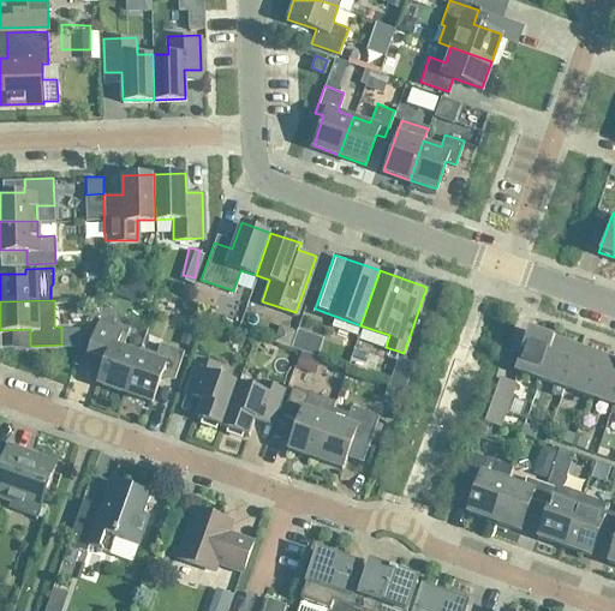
[(89,347),(82,367),(100,373),(97,381),(125,390),(138,352),(139,348),(124,342),(129,325),(100,316),(89,347)]
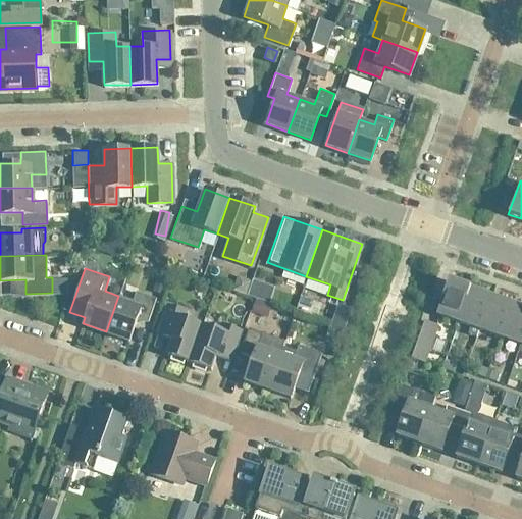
[(458,320),(469,287),(449,278),(436,313),(458,320)]
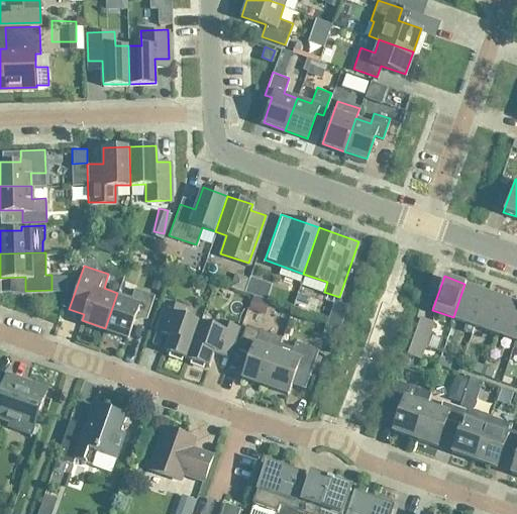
[(464,284),(453,317),(466,321),(462,328),(472,331),(474,324),(486,291),(464,284)]
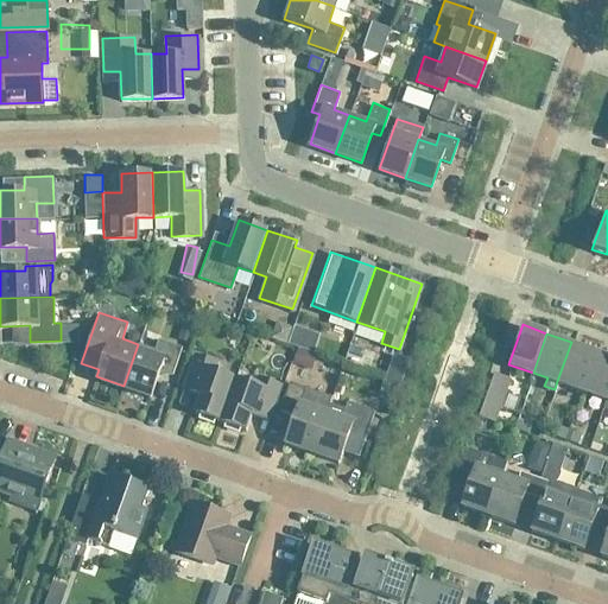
[(137,348),(124,386),(150,395),(159,368),(172,373),(182,345),(158,337),(154,347),(139,341),(138,344),(137,348)]
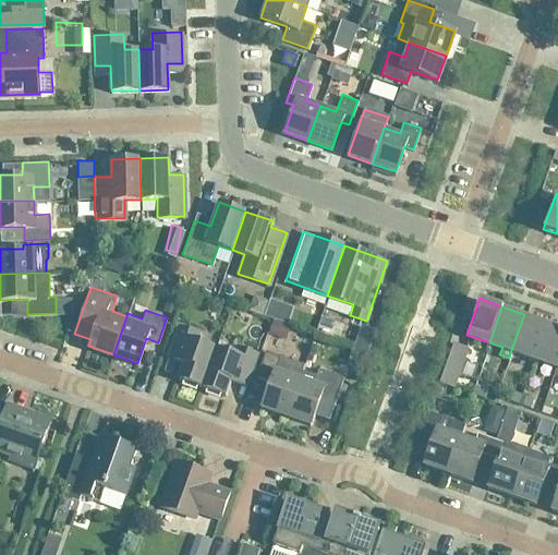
[(524,314),(511,350),(533,358),(546,322),(524,314)]
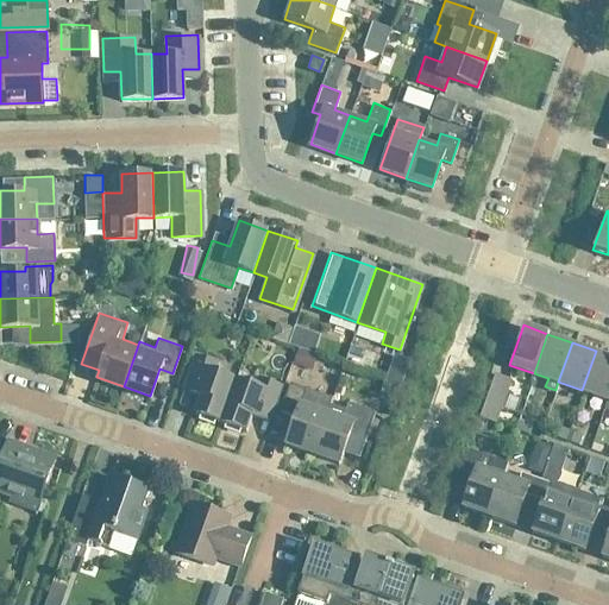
[(608,355),(596,351),(582,390),(607,399),(608,391),(608,355)]
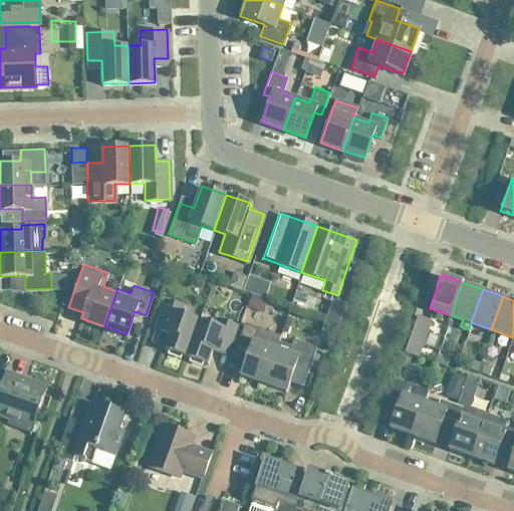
[(186,355),(198,319),(182,313),(184,305),(164,298),(154,327),(170,333),(164,347),(186,355)]
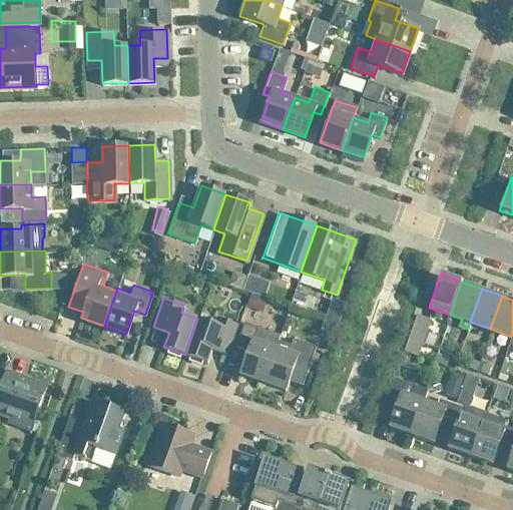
[(417,313),(404,350),(418,355),(431,319),(417,313)]
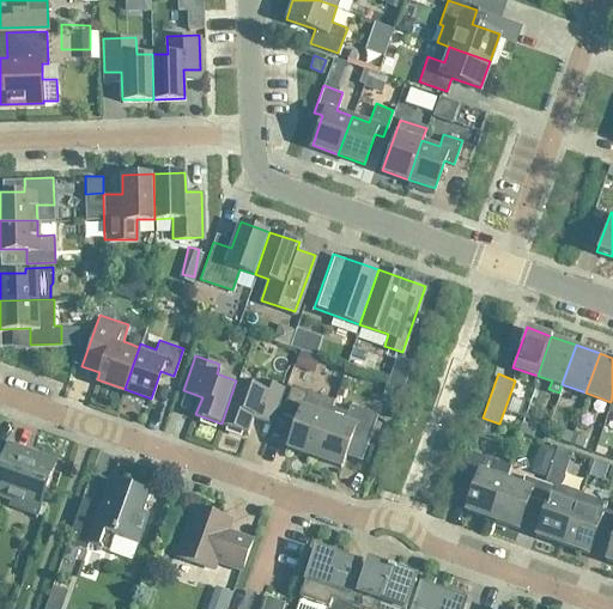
[(256,388),(236,381),(222,424),(247,432),(253,414),(271,421),(283,387),(260,378),(256,388)]
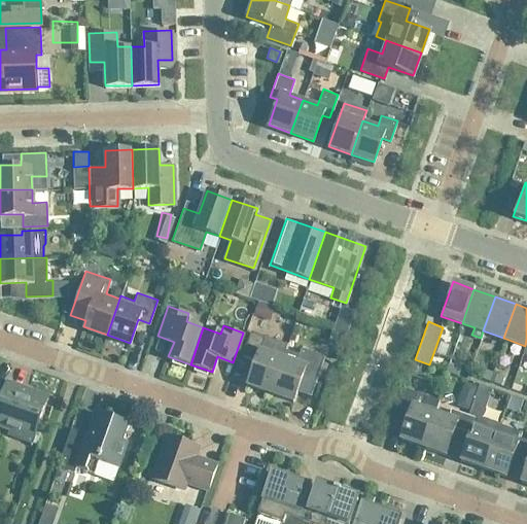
[(287,343),(274,338),(250,329),(242,354),(255,359),(246,383),(270,391),(282,356),(287,343)]
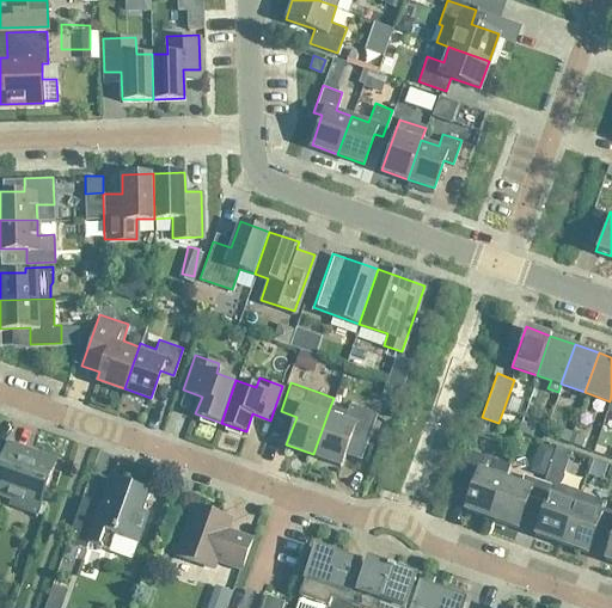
[(328,413),(313,454),(341,464),(350,435),(366,441),(377,412),(349,403),(347,410),(331,405),(328,413)]
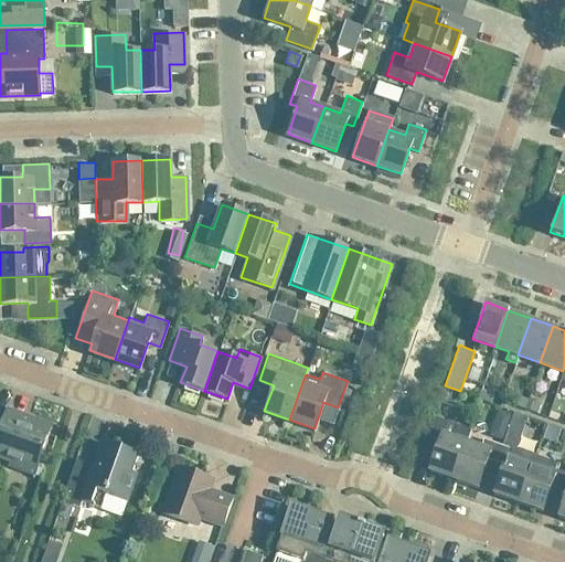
[(480,389),(478,396),(490,401),(493,393),(480,389)]
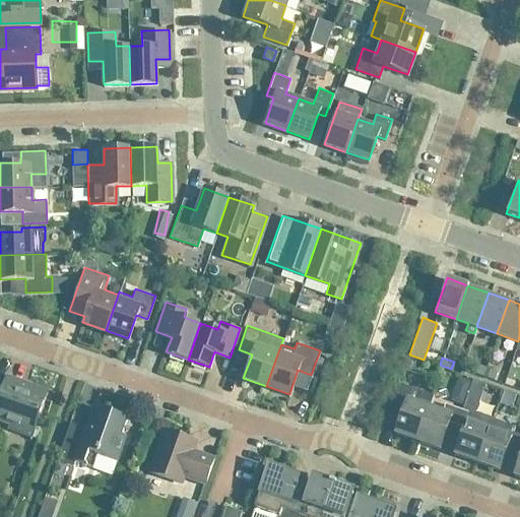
[(482,374),(485,367),(473,363),(471,370),(482,374)]
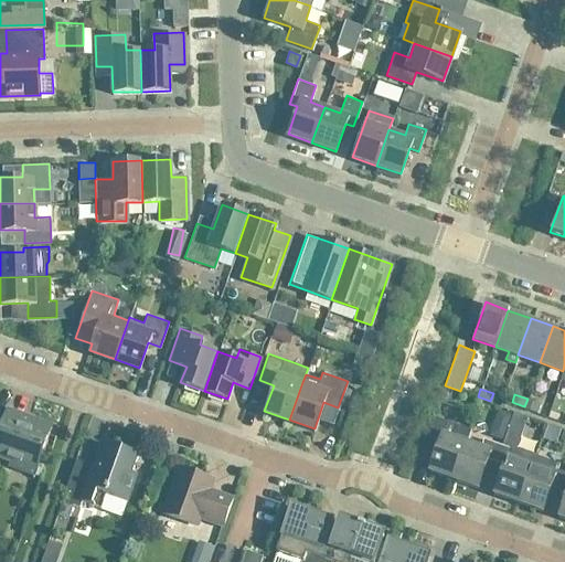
[(540,403),(528,399),(524,406),(536,411),(540,403)]
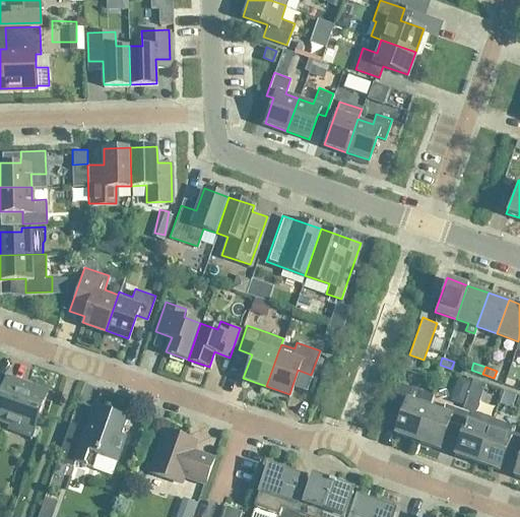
[(0,393),(0,421),(8,424),(7,427),(11,429),(30,436),(48,388),(7,374),(0,393)]
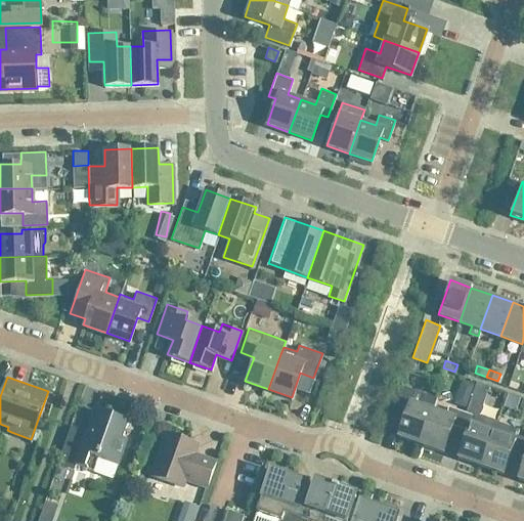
[(420,443),(432,408),(436,397),(402,385),(393,409),(405,414),(397,435),(420,443)]
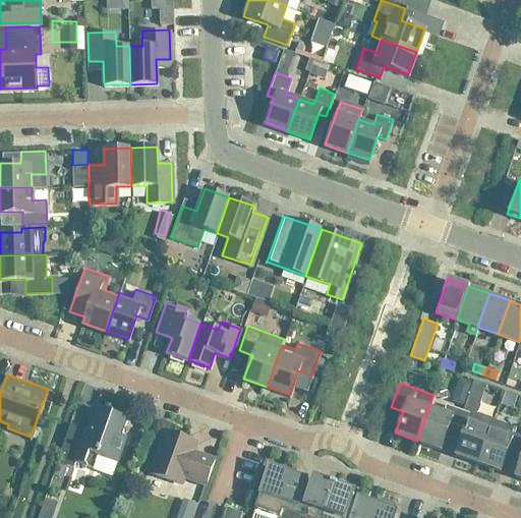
[(464,426),(455,454),(477,462),(489,427),(493,417),(475,411),(480,397),(468,393),(462,409),(457,424),(464,426)]
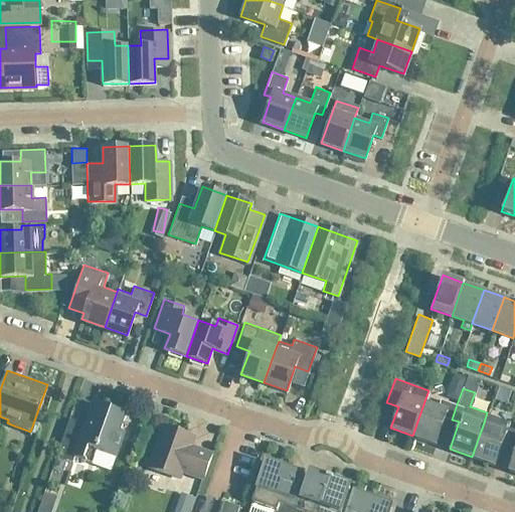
[(438,405),(424,401),(412,436),(435,444),(445,416),(452,419),(457,404),(440,398),(438,405)]
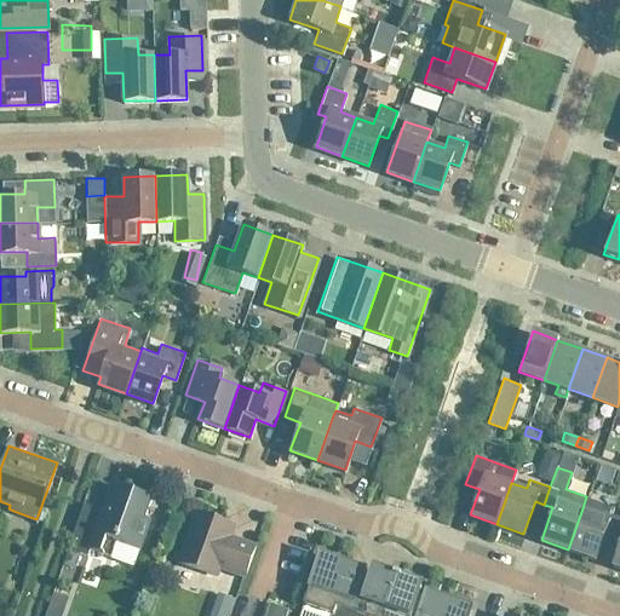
[(135,487),(132,490),(112,482),(102,508),(84,502),(67,547),(87,554),(89,548),(110,556),(116,540),(139,548),(150,517),(144,516),(150,496),(144,494),(145,490),(135,487)]
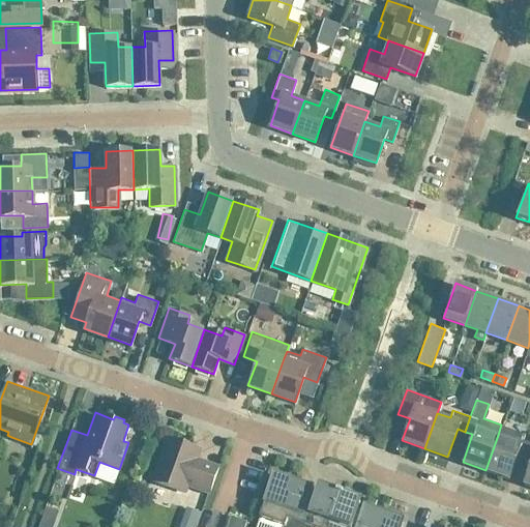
[(501,425),(486,470),(508,477),(517,455),(524,457),(529,441),(522,439),(525,433),(501,425)]
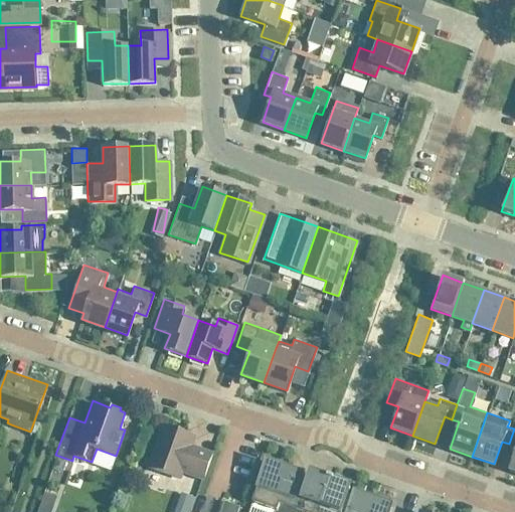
[(190,445),(193,437),(163,425),(149,466),(179,476),(181,470),(202,477),(210,452),(190,445)]
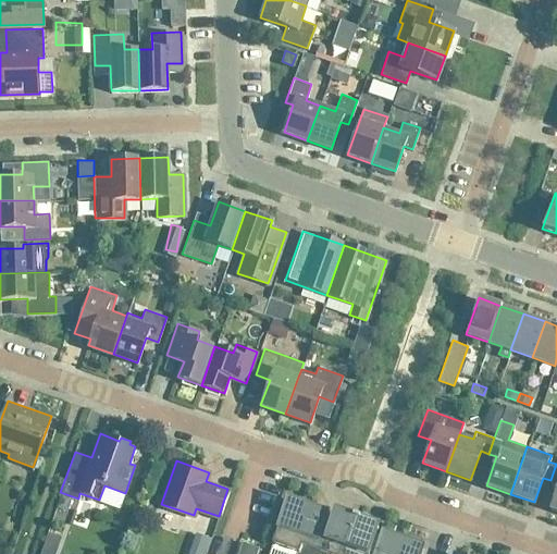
[(272,542),(274,543),(270,553),(296,553),(312,507),(287,499),(272,542)]
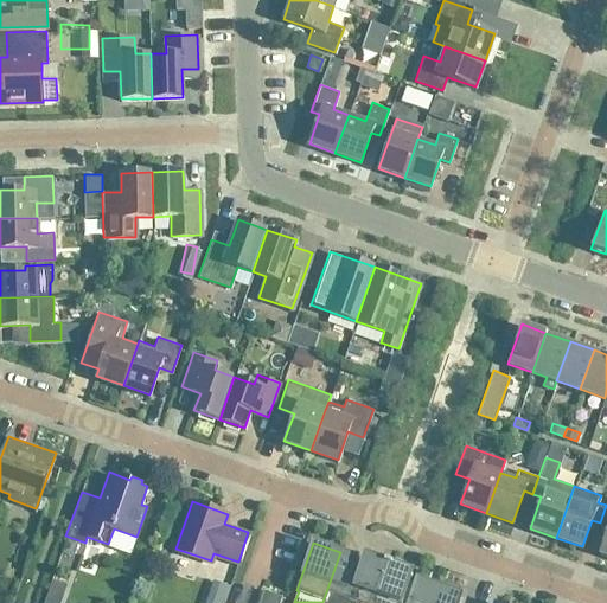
[(343,553),(340,552),(323,602),(356,602),(357,602),(356,602),(374,602),(388,565),(365,557),(362,565),(342,557),(343,553)]
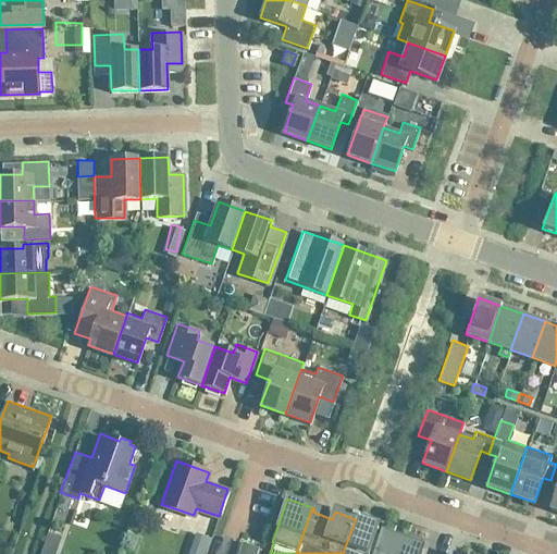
[(356,519),(343,553),(391,553),(397,538),(395,538),(394,541),(374,534),(378,527),(356,519)]
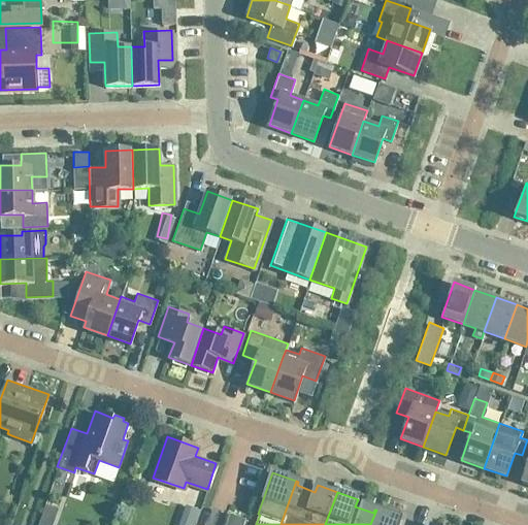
[(370,524),(397,524),(400,518),(376,510),(370,524)]
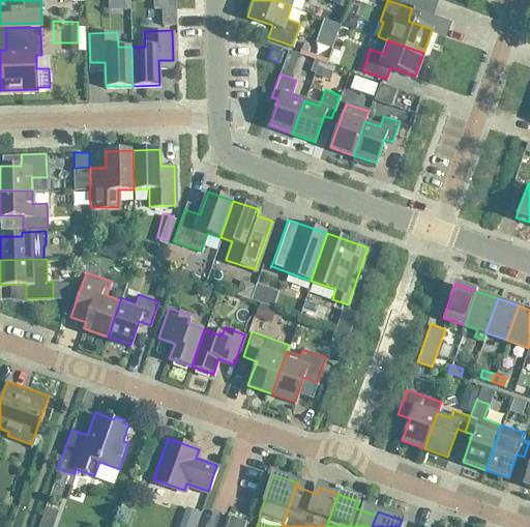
[(240,526),(241,516),(224,515),(223,526),(240,526)]
